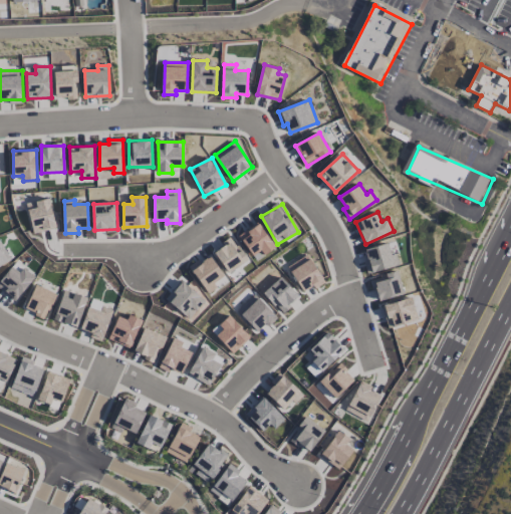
[(253,257),(262,251),(265,256),(276,248),(259,223),(239,236),(253,257)]
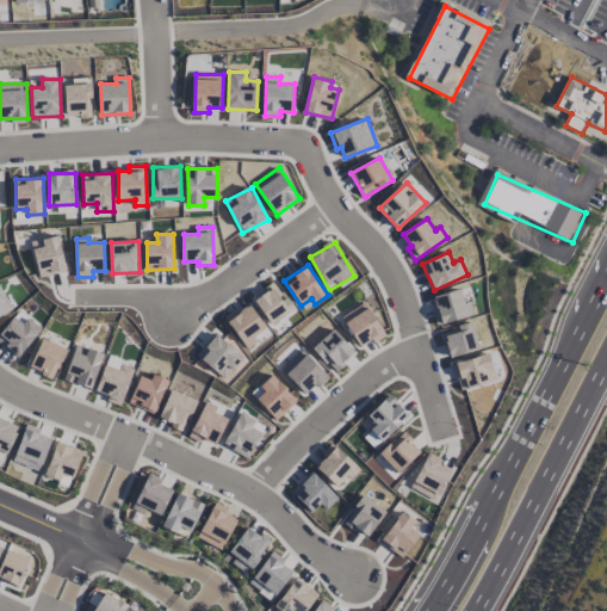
[(272,325),(295,312),(278,284),(255,298),(272,325)]
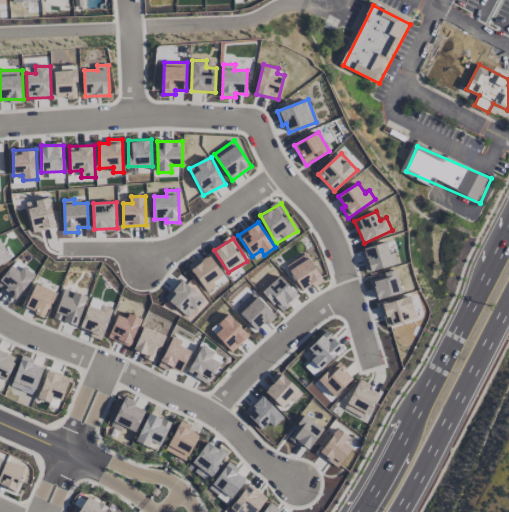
[(0,266),(12,261),(2,239),(0,239),(0,266)]
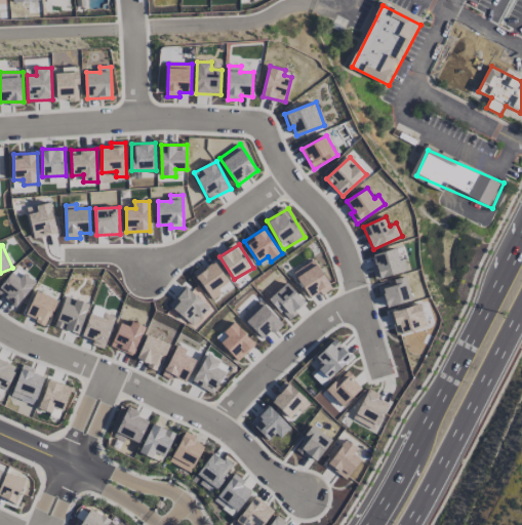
[(376,280),(409,271),(405,258),(401,260),(397,248),(374,254),(376,266),(372,267),(376,280)]
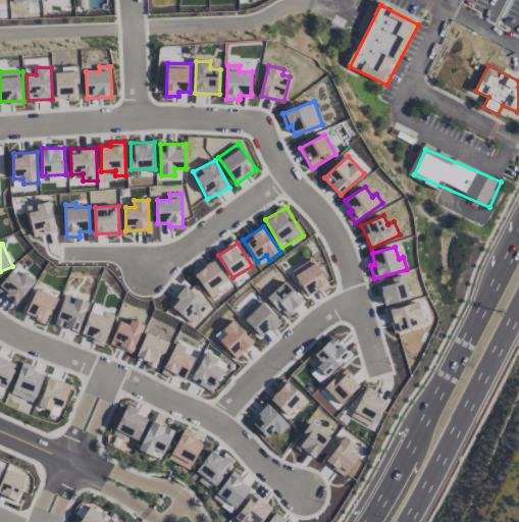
[(221,292),(218,288),(228,279),(212,259),(193,274),(212,299),(221,292)]
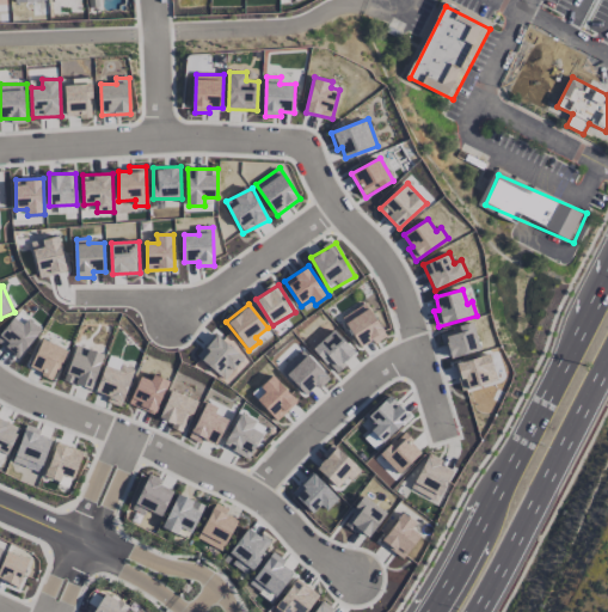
[(344,317),(361,347),(374,338),(376,343),(387,337),(367,304),(344,317)]
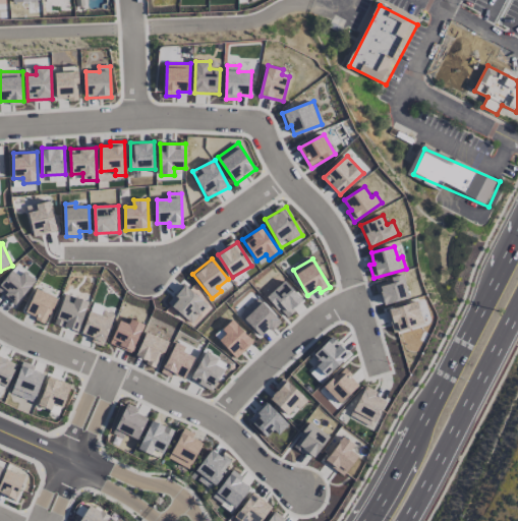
[(21,276),(13,270),(0,285),(0,290),(16,304),(36,281),(25,272),(21,276)]
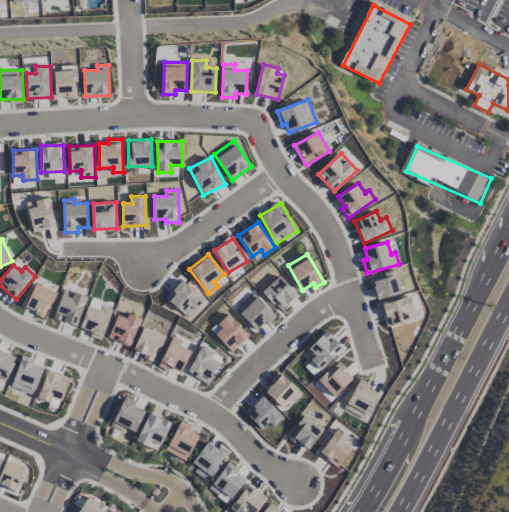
[(403,293),(397,270),(371,277),(377,299),(403,293)]
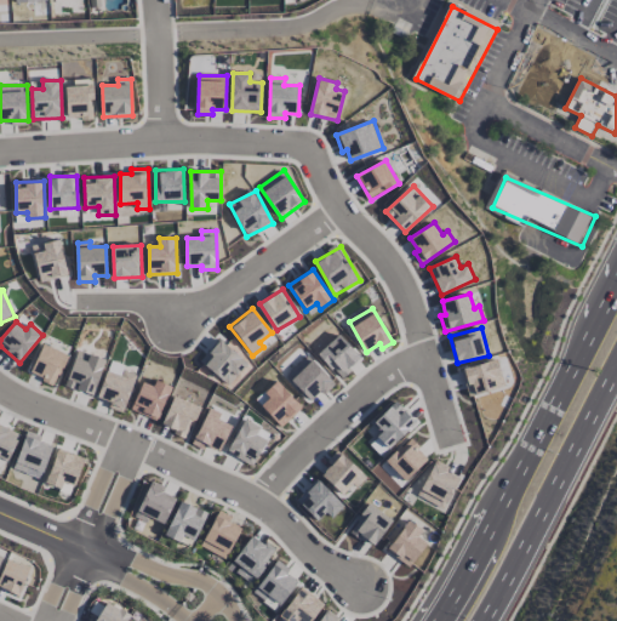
[(341,377),(361,358),(340,335),(319,353),(341,377)]
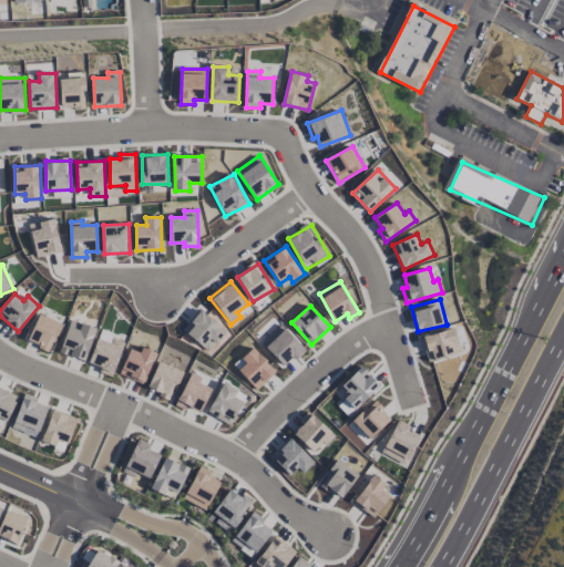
[(209,352),(227,331),(201,309),(183,330),(209,352)]
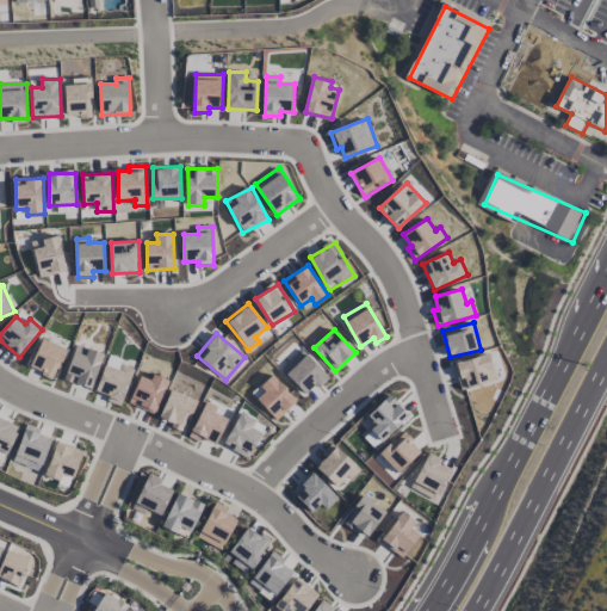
[(56,378),(67,347),(42,339),(31,369),(56,378)]
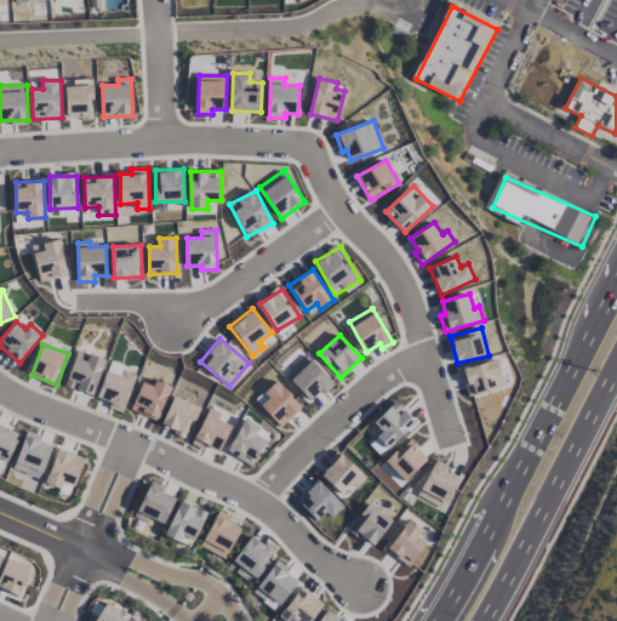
[(107,360),(80,351),(67,386),(95,397),(107,360)]
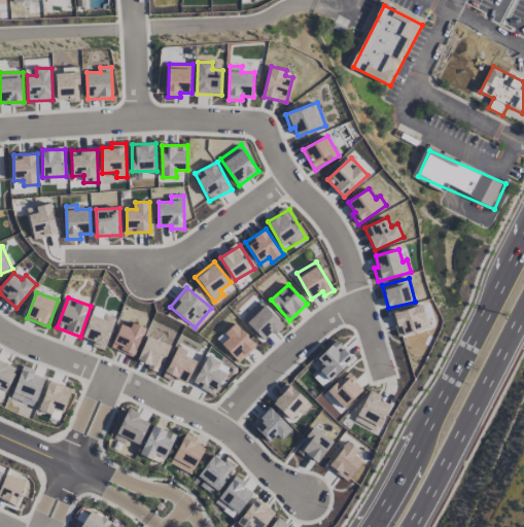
[(284,325),(263,302),(244,319),(266,342),(284,325)]
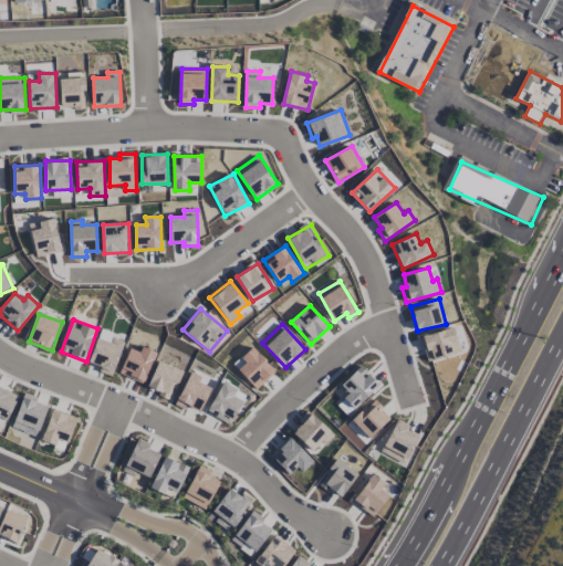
[(428,360),(461,353),(455,328),(423,336),(428,360)]
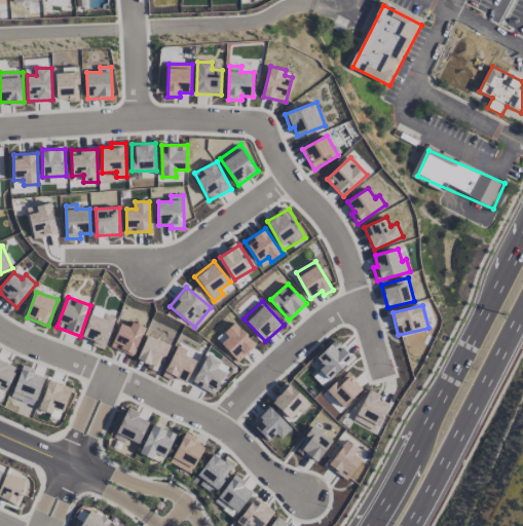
[(104,318),(91,314),(82,338),(106,347),(116,318),(105,314),(104,318)]
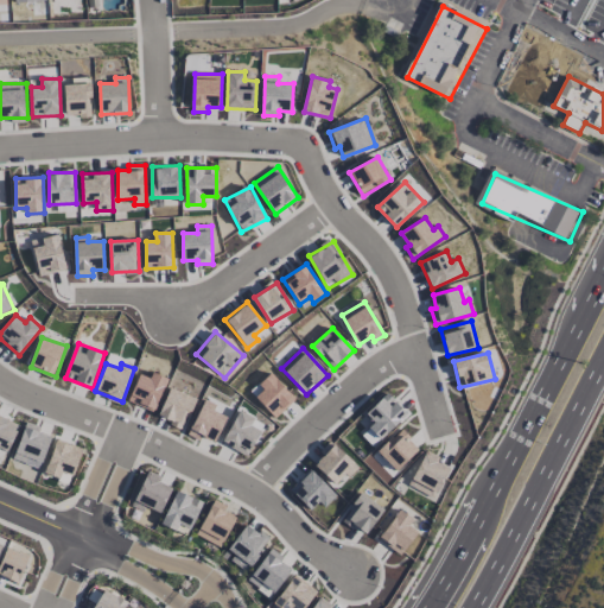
[(266,388),(258,397),(277,417),(296,399),(272,373),(261,384),(266,388)]
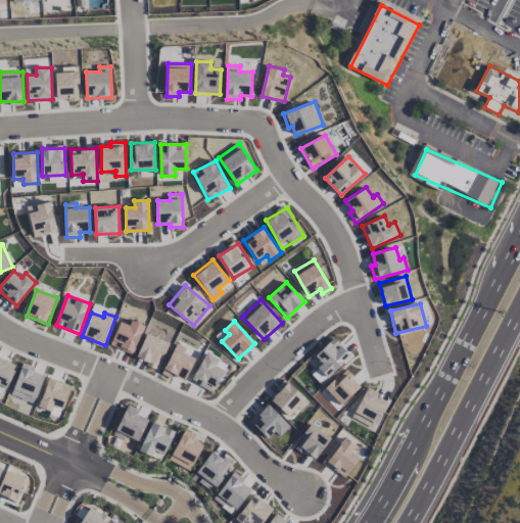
[(328,378),(351,355),(334,338),(316,357),(323,363),(318,368),(328,378)]
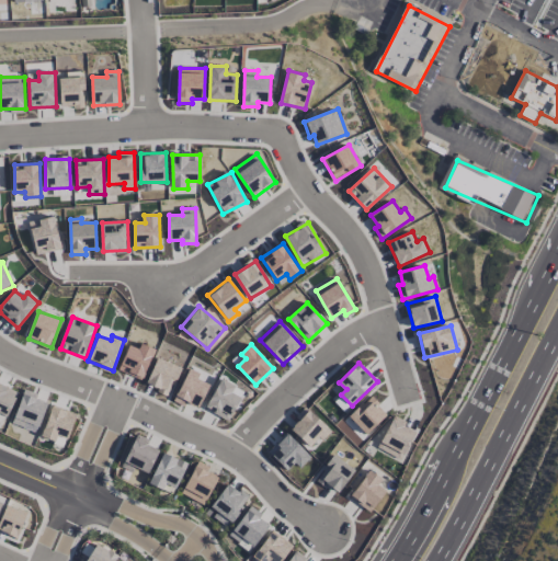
[(48,402),(38,399),(40,395),(25,389),(13,423),(37,432),(48,402)]
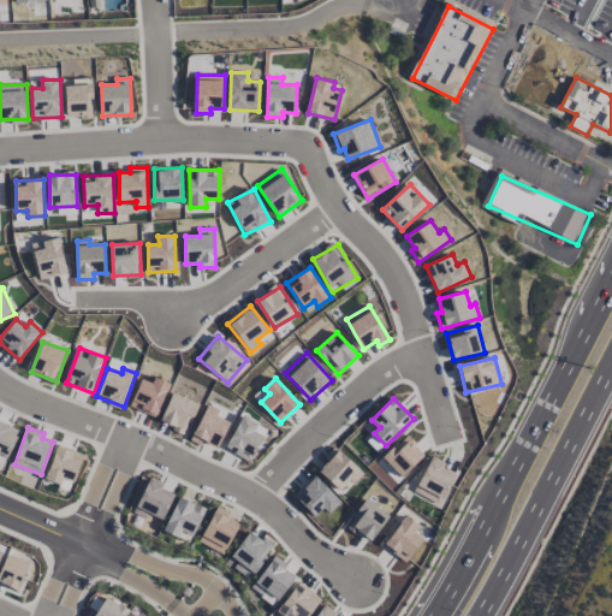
[(426,455),(408,436),(384,457),(403,477),(426,455)]
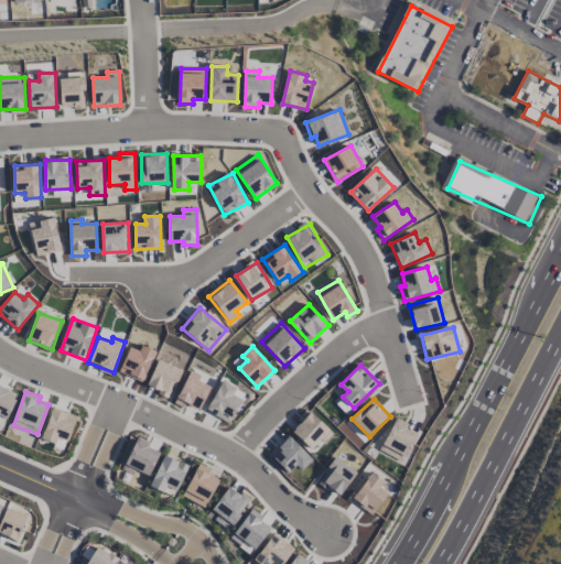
[(43,441),(68,447),(76,414),(52,409),(43,441)]
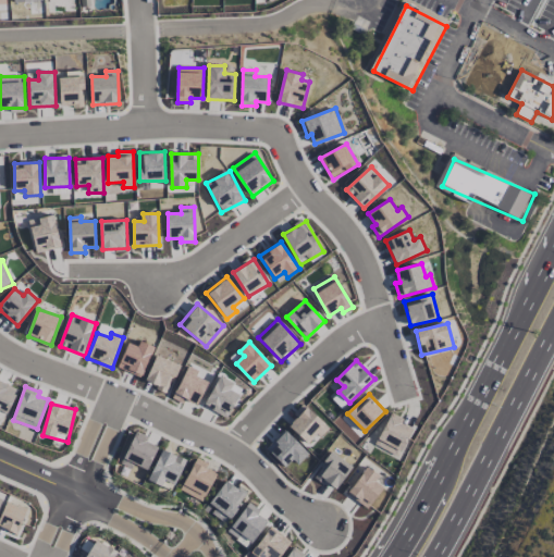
[(331,428),(305,406),(287,426),(309,444),(318,434),(322,437),(331,428)]
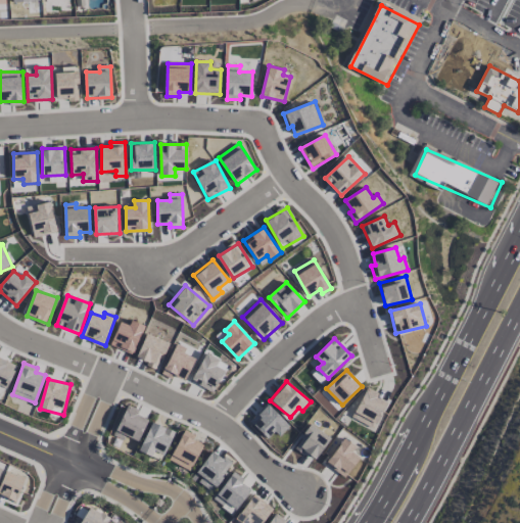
[(377,413),(381,415),(388,402),(378,397),(380,393),(369,387),(352,417),(370,426),(377,413)]
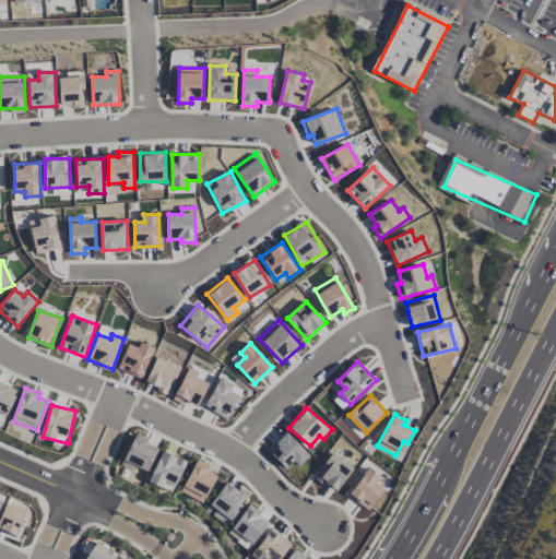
[(295,462),(299,466),(310,456),(287,431),(269,450),(287,470),(295,462)]
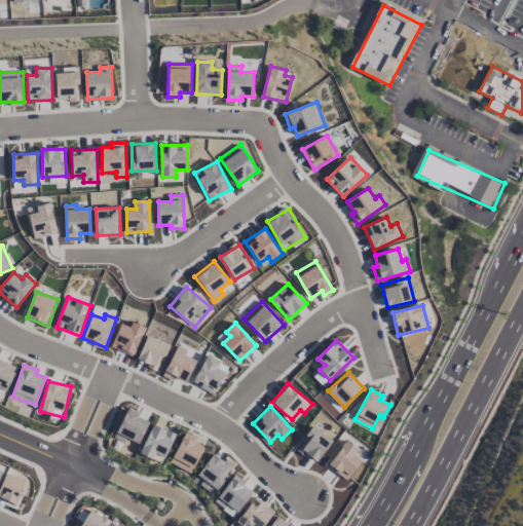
[(177,434),(153,424),(141,454),(154,459),(156,454),(166,458),(177,434)]
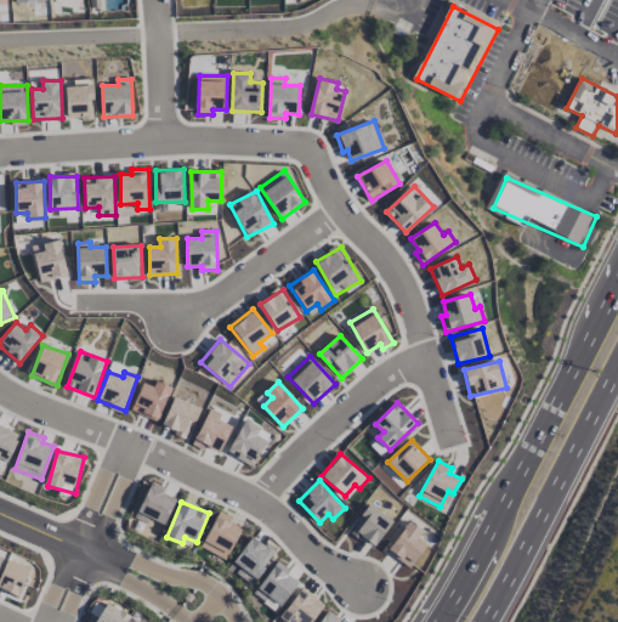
[(220,514),(203,548),(227,560),(244,526),(220,514)]
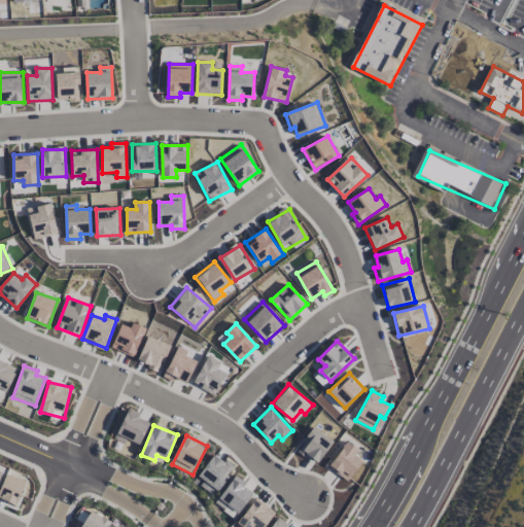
[(217,494),(235,467),(215,454),(197,481),(217,494)]
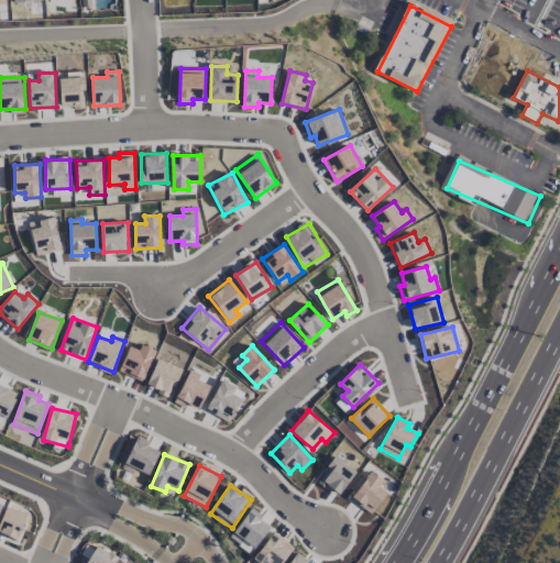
[(29,515),(9,506),(0,526),(0,532),(18,540),(29,515)]
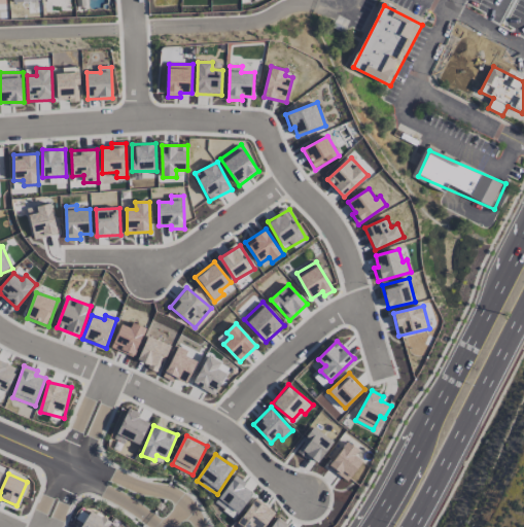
[(108,526),(111,522),(92,511),(81,526),(108,526)]
